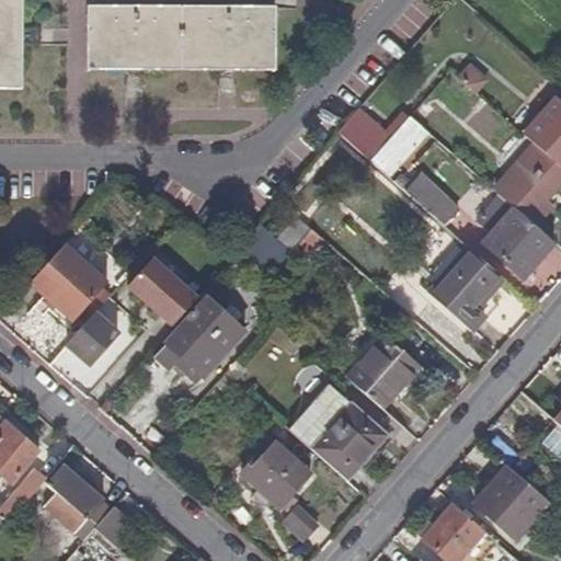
[(0,0),(0,88),(22,88),(22,36),(22,23),(22,0),(0,0)]
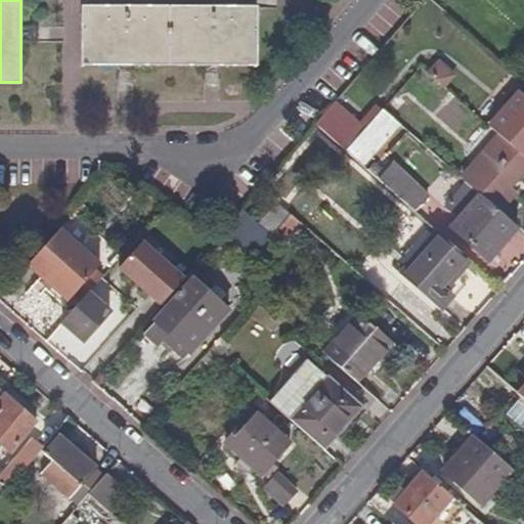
[(256,5),(81,3),(81,64),(118,64),(120,64),(131,64),(132,64),(204,64),(205,64),(218,64),(219,64),(256,66),(256,5)]
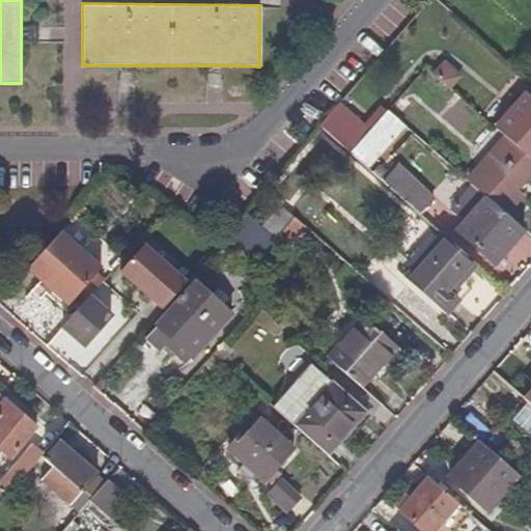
[(33,22),(21,22),(21,34),(33,35),(33,22)]
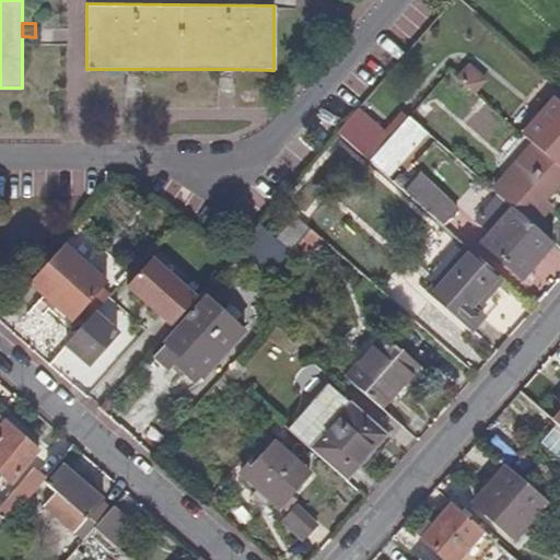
[(456,78),(476,93),(488,79),(468,63),(456,78)]
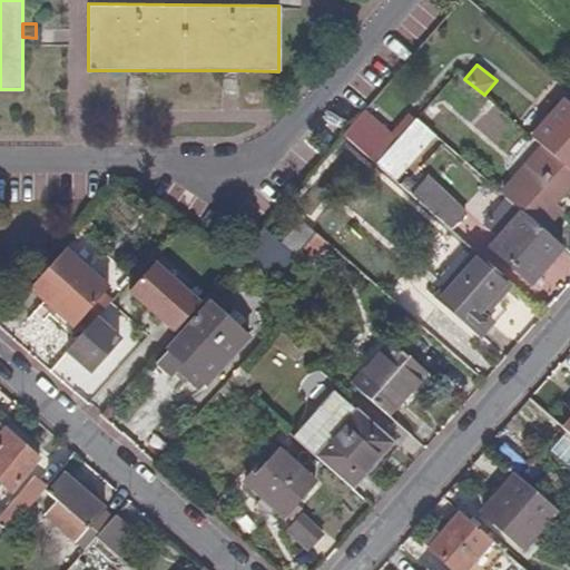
[(143,70),(130,70),(129,84),(143,84),(143,70)]
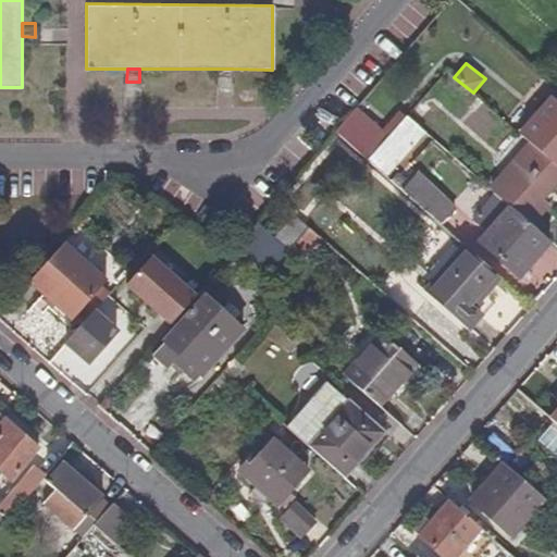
[(232,69),(218,69),(218,83),(232,83),(232,69)]
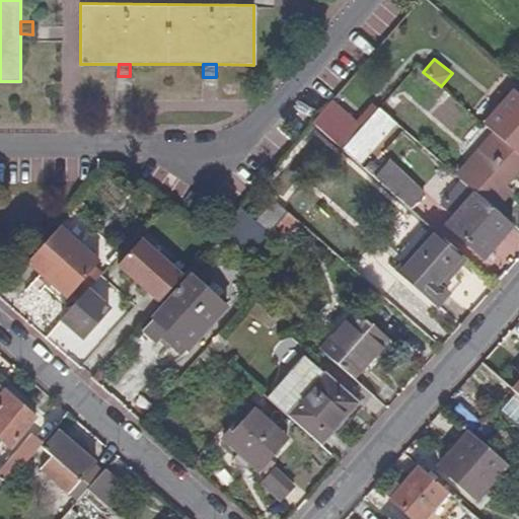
[(518,94),(511,88),(483,122),(494,132),(518,153),(518,94)]
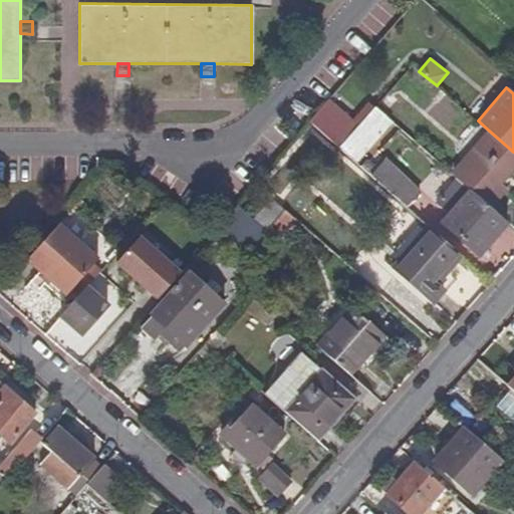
[(392,120),(375,106),(338,148),(353,161),(392,120)]
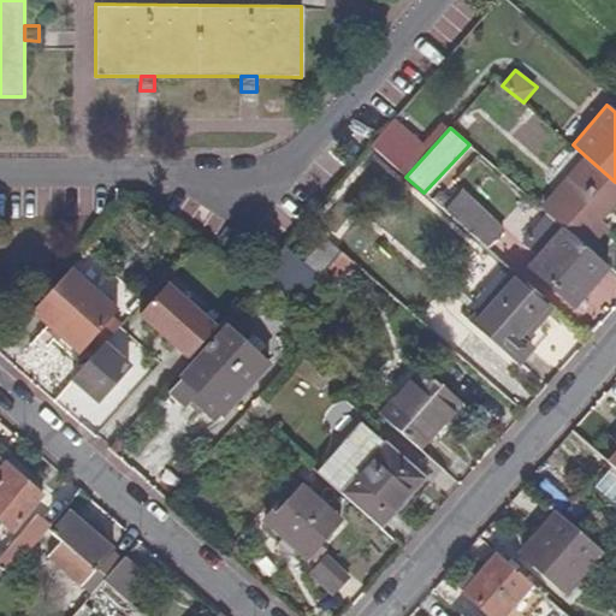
[(615,182),(586,157),(542,207),(548,212),(588,248),(606,227),(599,221),(615,202),(615,182)]
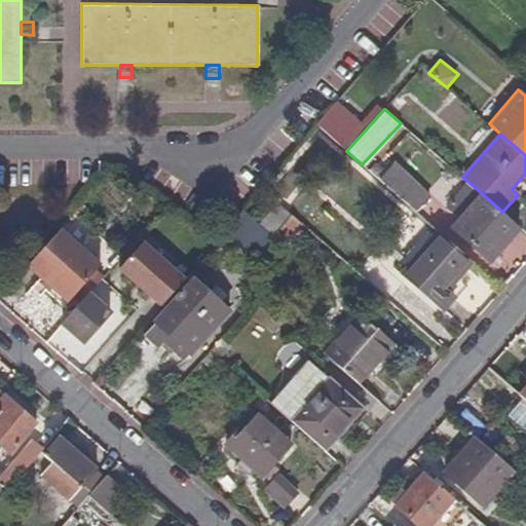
[(391,161),(377,178),(415,211),(427,197),(391,161)]
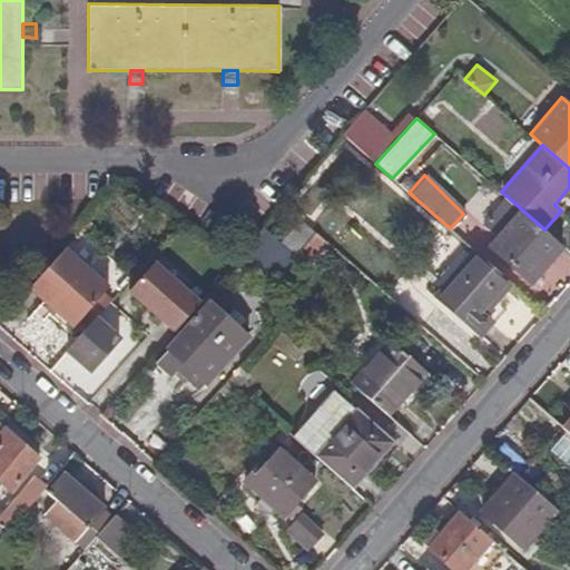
[(507,196),(483,223),(499,237),(490,246),(531,283),(563,246),(544,229),(507,196)]
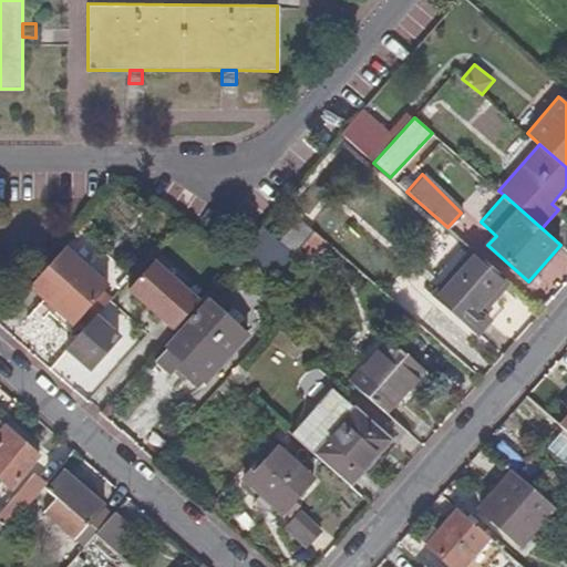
[(294,256),(260,225),(232,258),(236,260),(270,282),(294,256)]
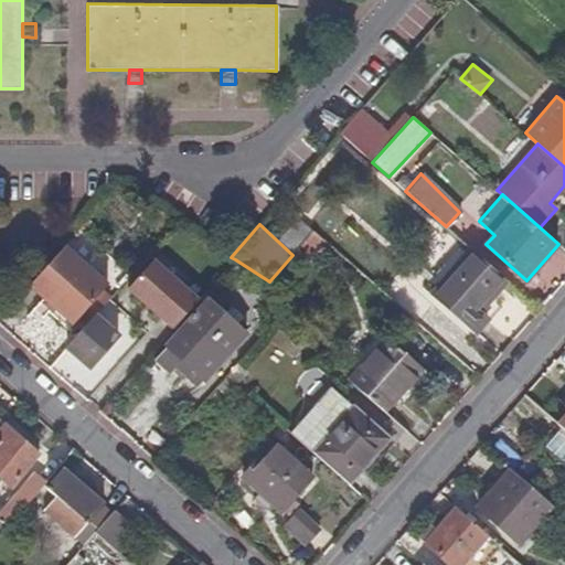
[(64,242),(30,283),(74,320),(80,315),(103,287),(108,280),(64,242)]
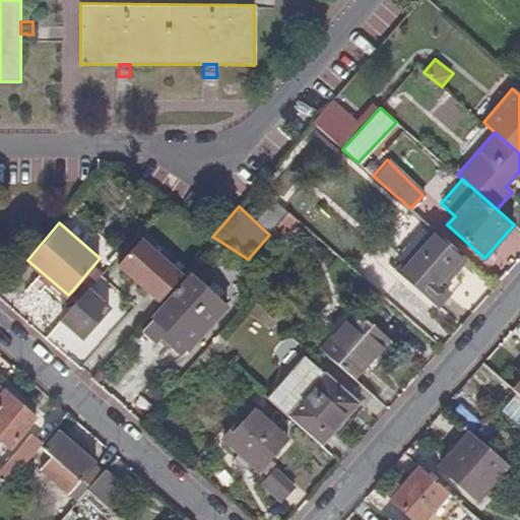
[(467,258),(435,230),(397,271),(438,307),(448,295),(440,287),(467,258)]
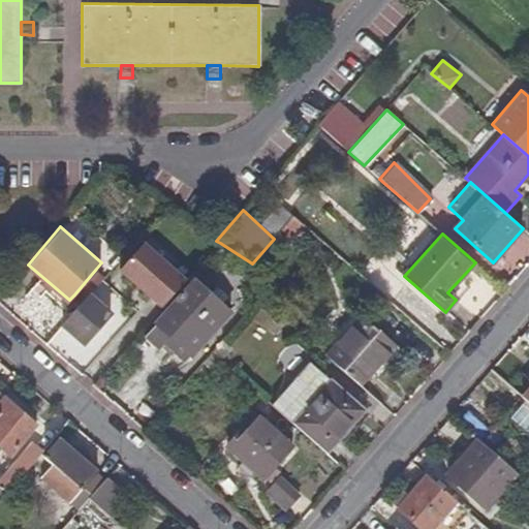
[(145,243),(121,270),(163,308),(186,281),(145,243)]
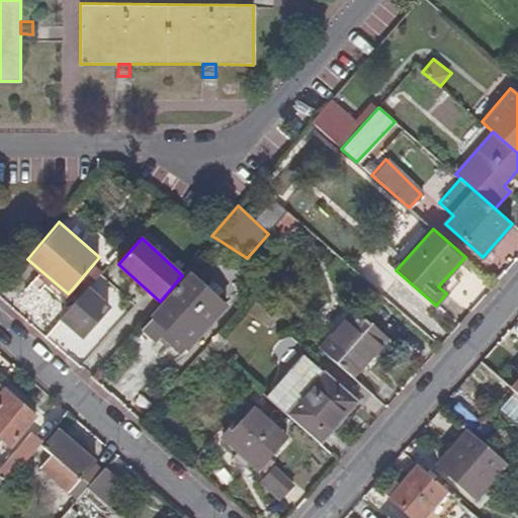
[(103,270),(94,263),(73,288),(81,295),(88,288),(101,272),(103,270)]
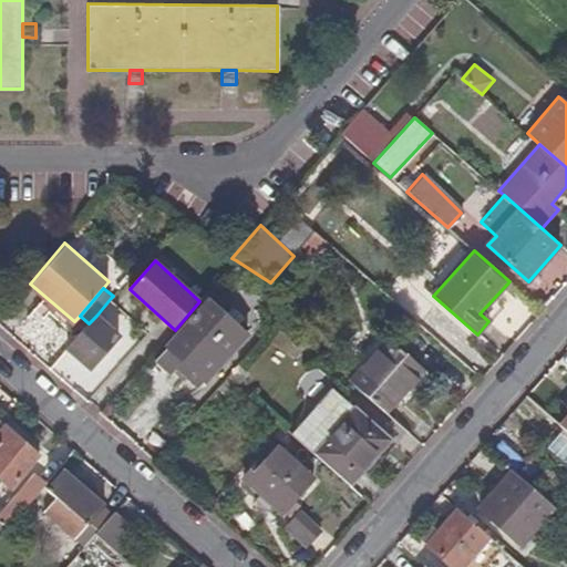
[(247,333),(209,301),(168,347),(206,380),(247,333)]
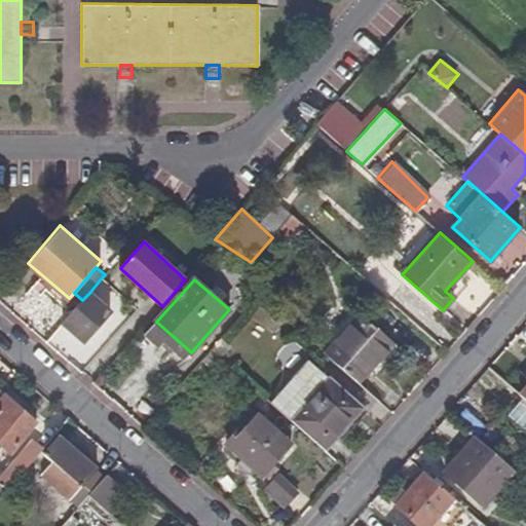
[(89,293),(82,300),(64,323),(84,341),(111,311),(89,293)]
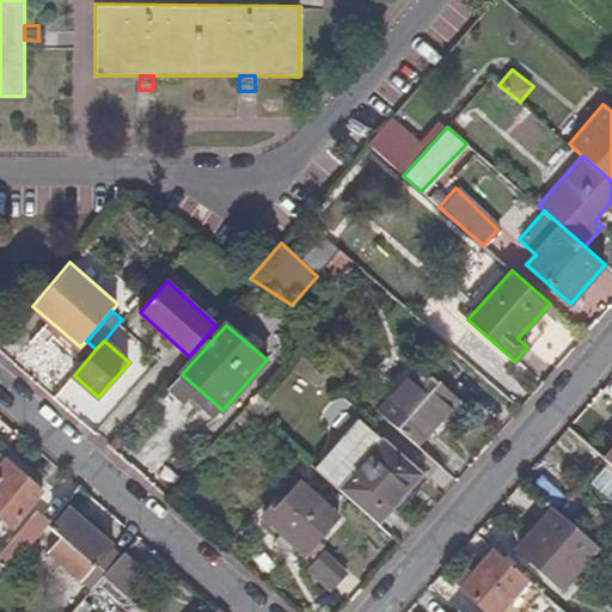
[(454,395),(418,366),(378,411),(417,445),(441,418),(436,415),(454,395)]
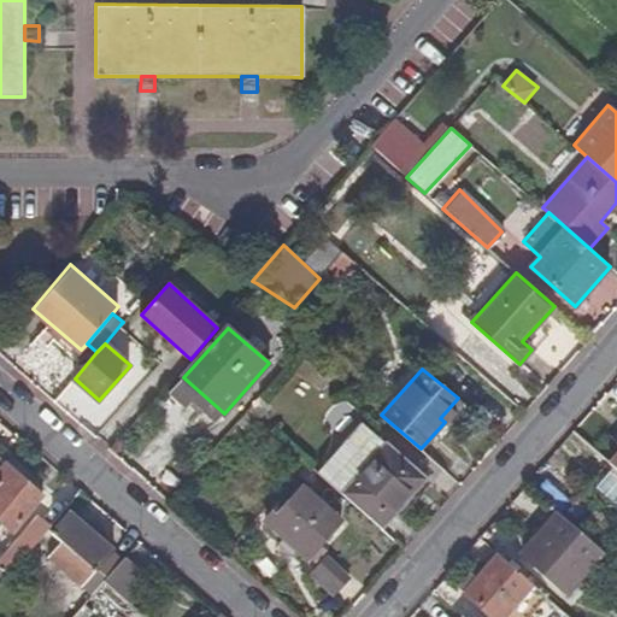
[(224,413),(183,377),(170,392),(187,407),(193,401),(216,423),(224,413)]
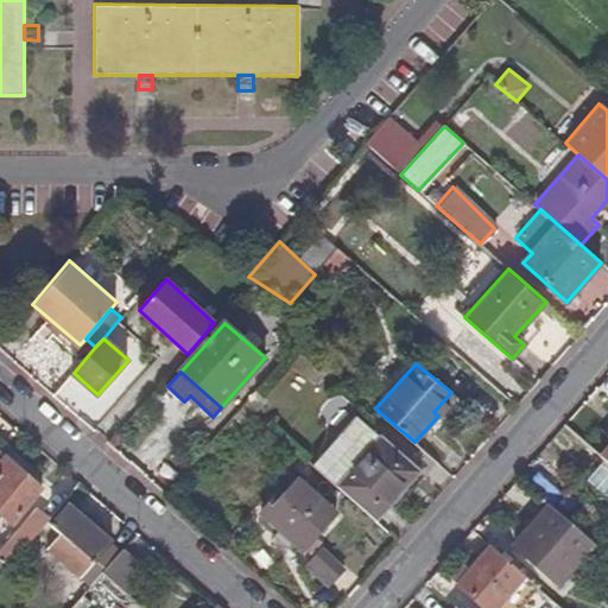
[(356,417),(314,466),(377,520),(400,494),(396,489),(416,468),(356,417)]
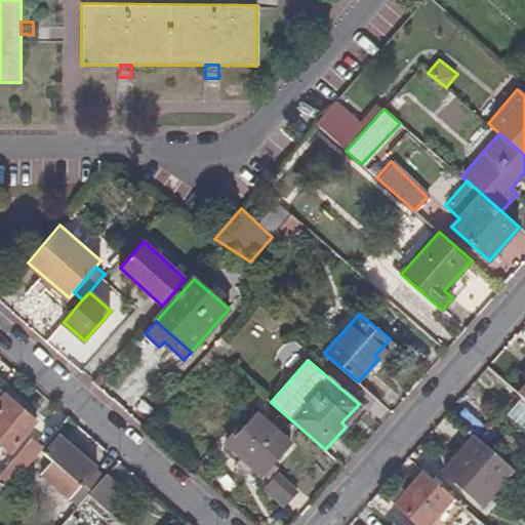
[(5,392),(4,393),(0,397),(0,441),(10,451),(37,420),(5,392)]
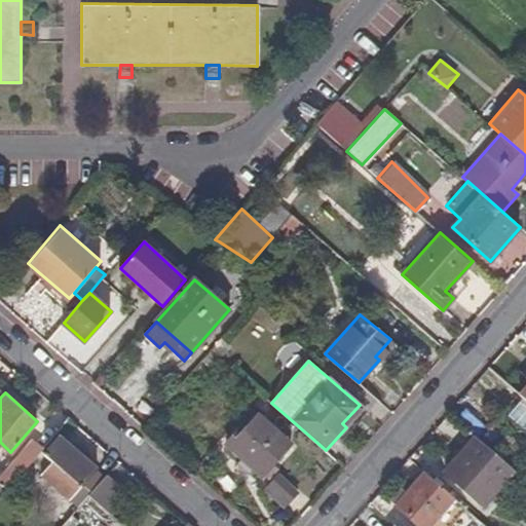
[(245,430),(241,427),(227,444),(263,476),(292,445),(259,414),(245,430)]
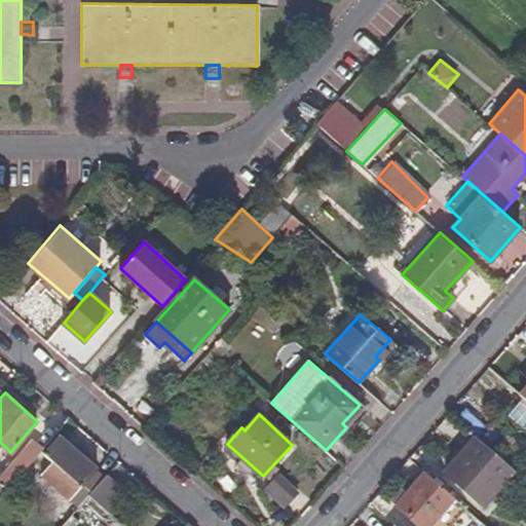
[(476,415),(466,426),(476,435),(486,444),(495,434),(476,415)]
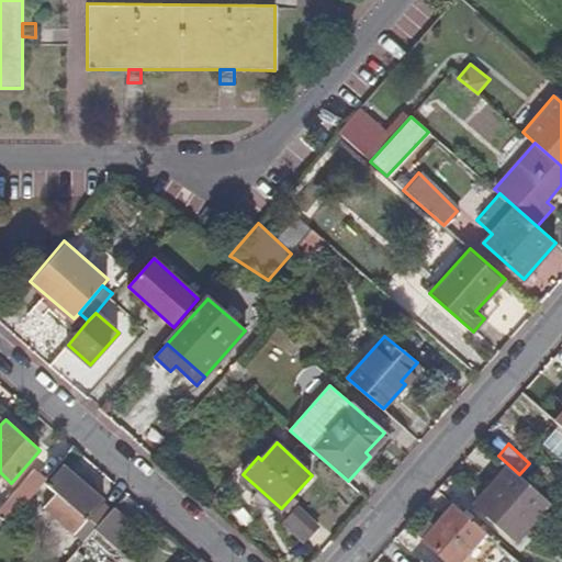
[(546,476),(531,463),(520,475),(535,487),(546,476)]
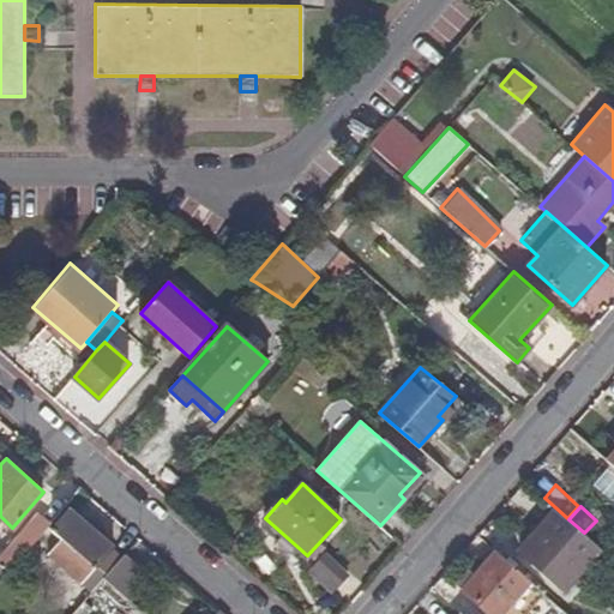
[(53,524),(65,536),(48,555),(91,593),(104,578),(108,575),(125,555),(70,507),(53,524)]
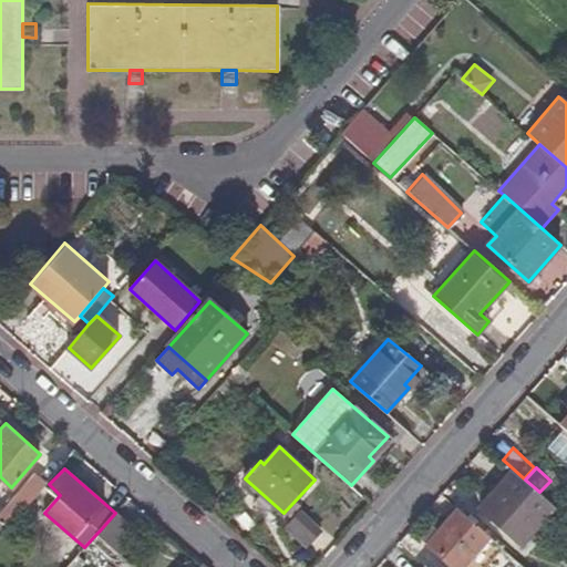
[(513,468),(478,507),(524,546),(557,508),(539,492),(525,480),(524,478),(513,468)]
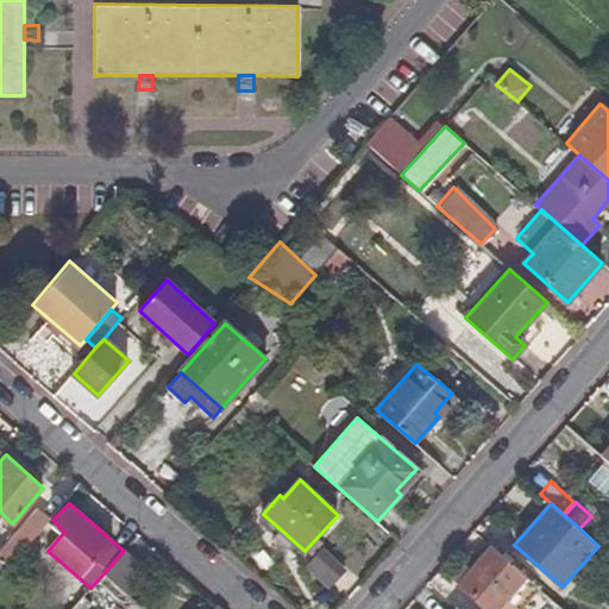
[(50,519),(39,509),(0,554),(0,569),(4,572),(50,519)]
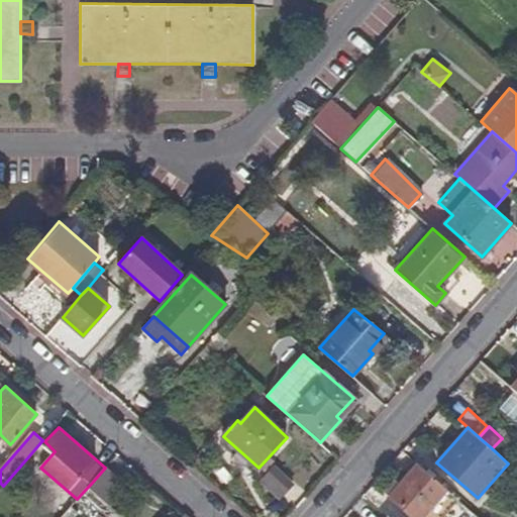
[(118,452),(105,468),(91,484),(108,500),(135,468),(118,452)]
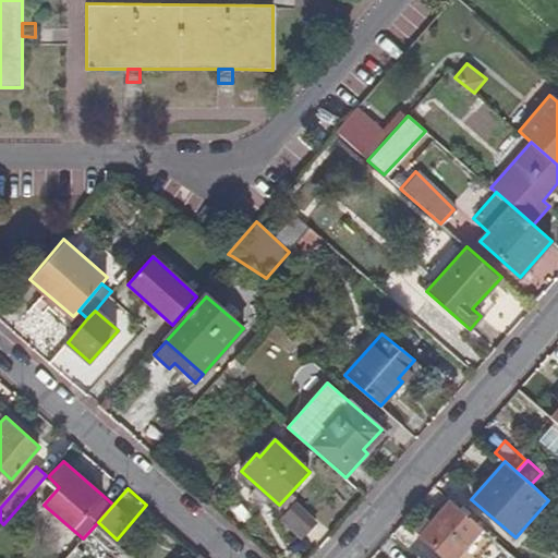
[(458,557),(484,529),(451,500),(420,535),(446,557),(458,557)]
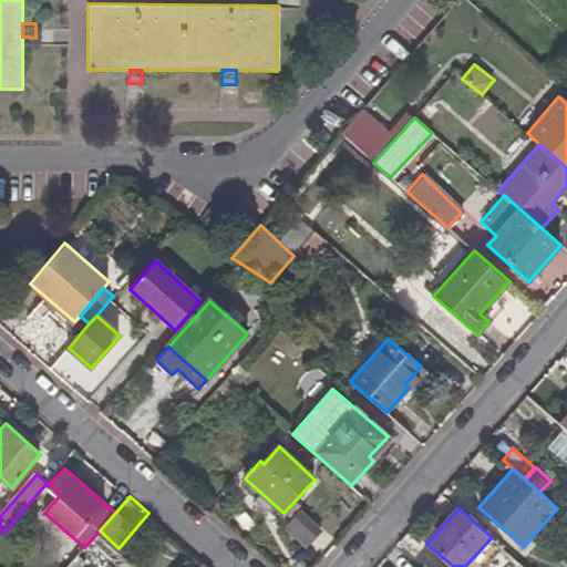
[(300,512),(287,526),(308,546),(322,532),(300,512)]
